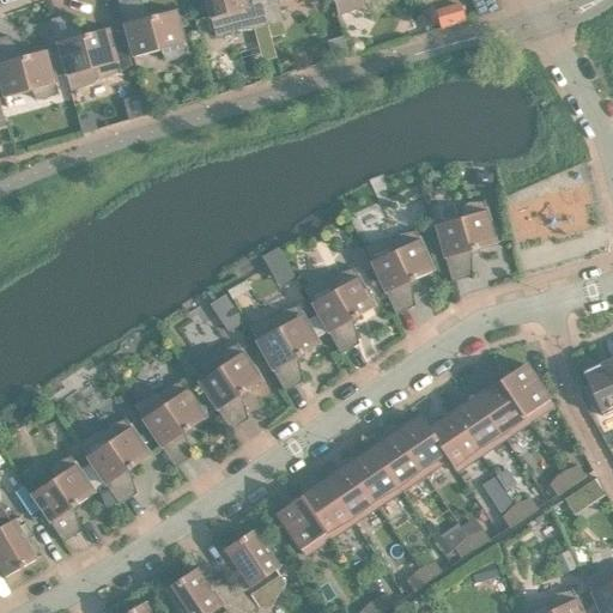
[(159,49),(164,59),(173,59),(186,52),(187,55),(187,54),(175,10),(156,16),(147,16),(139,0),(120,0),(116,1),(132,56),(135,67),(137,67),(133,56),(159,49)]
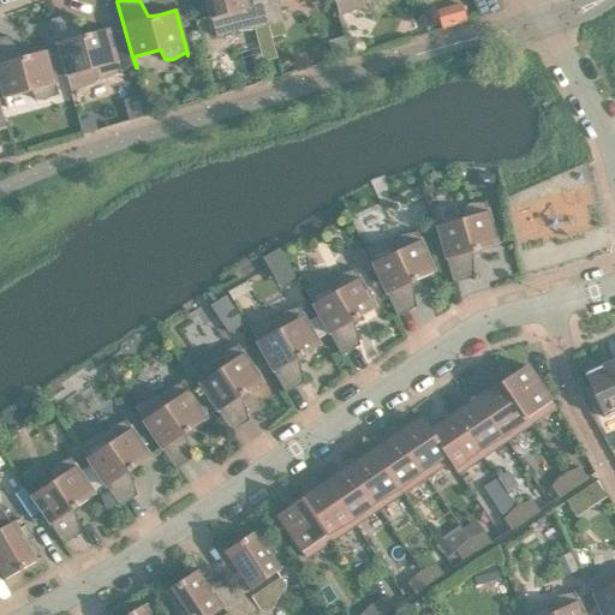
[(268,25),(260,0),(206,0),(215,36),(220,37),(236,30),(234,25),(250,23),(252,29),(268,25)]
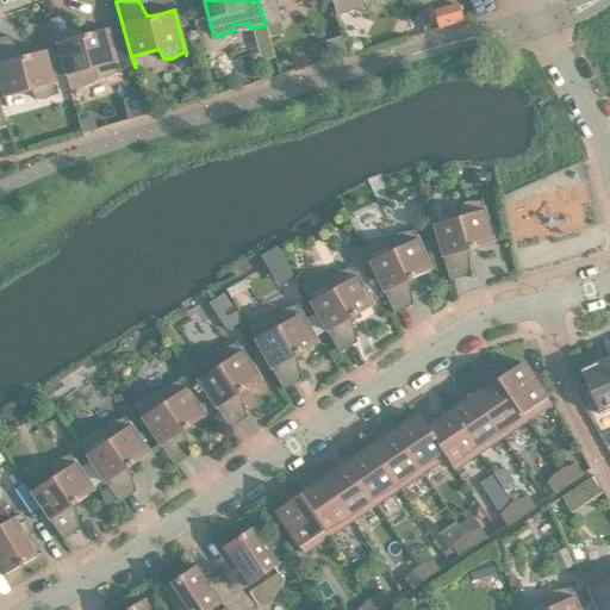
[(257,0),(266,25),(281,20),(275,0),(257,0)]
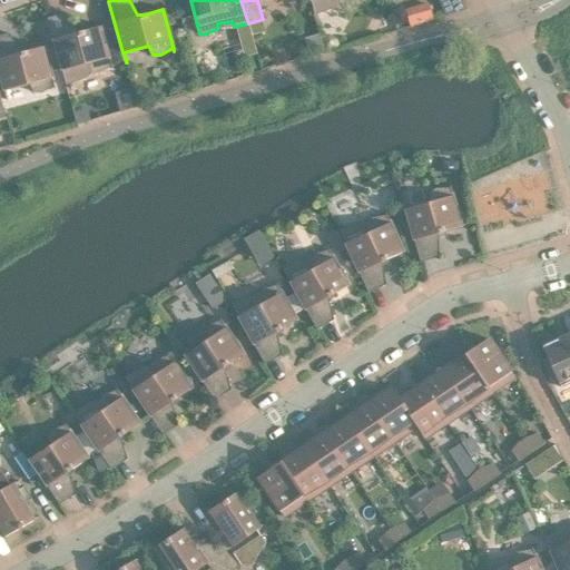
[(346,2),(350,0),(308,0),(316,23),(317,23),(314,13),(332,7),(338,1),(346,2)]
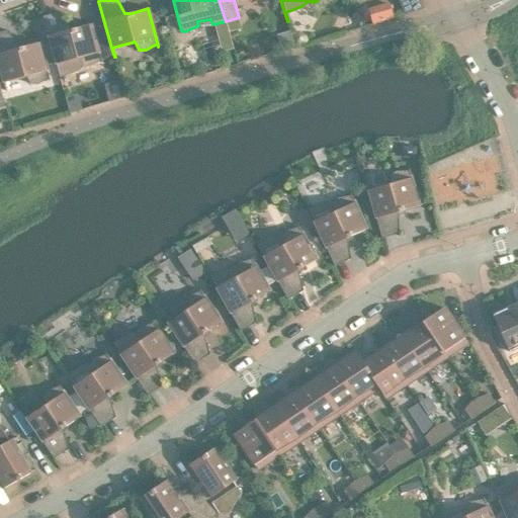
[(401,15),(423,8),(418,0),(398,0),(403,13),(400,13),(401,15)]
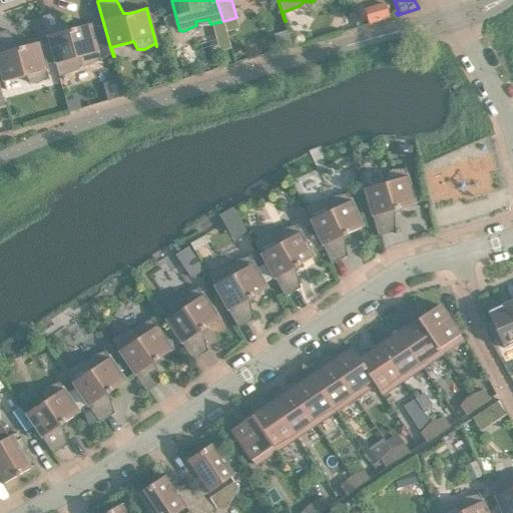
[(387,3),(366,7),(369,21),(389,17),(387,3)]
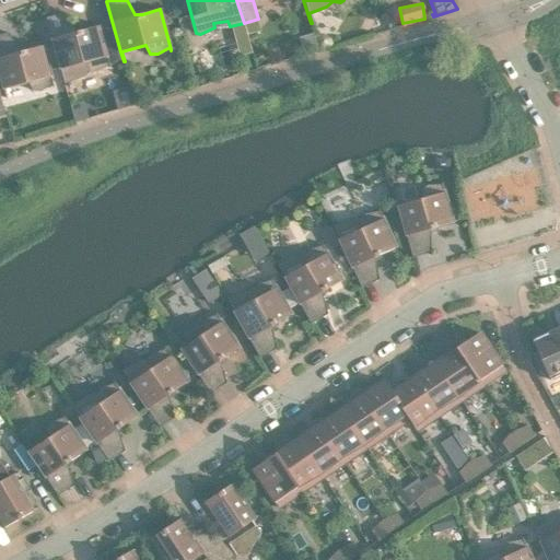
[(109,67),(108,61),(119,58),(111,28),(100,31),(98,26),(81,31),(73,31),(63,13),(46,18),(66,93),(68,92),(65,82),(82,76),(89,70),(96,71),(108,63),(109,67)]
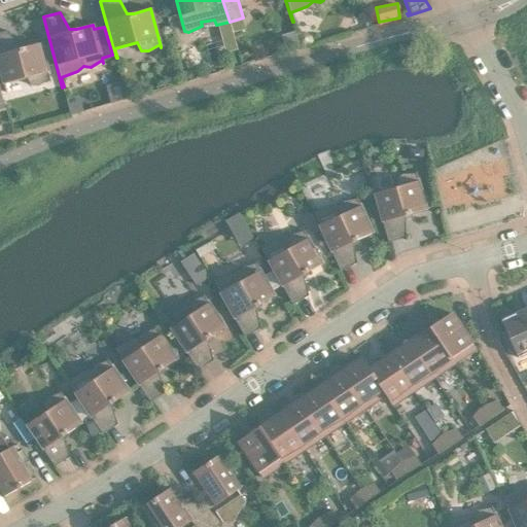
[(37,85),(48,79),(49,81),(50,81),(40,43),(23,47),(16,47),(7,31),(0,32),(0,72),(5,92),(6,92),(3,82),(26,77),(30,85),(37,85)]
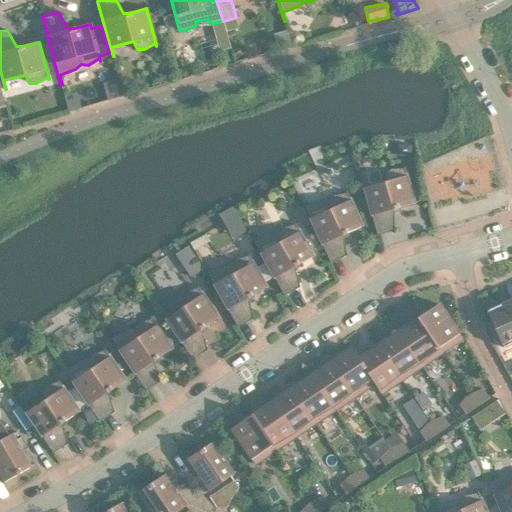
[(65,101),(68,111),(79,108),(76,97),(65,101)]
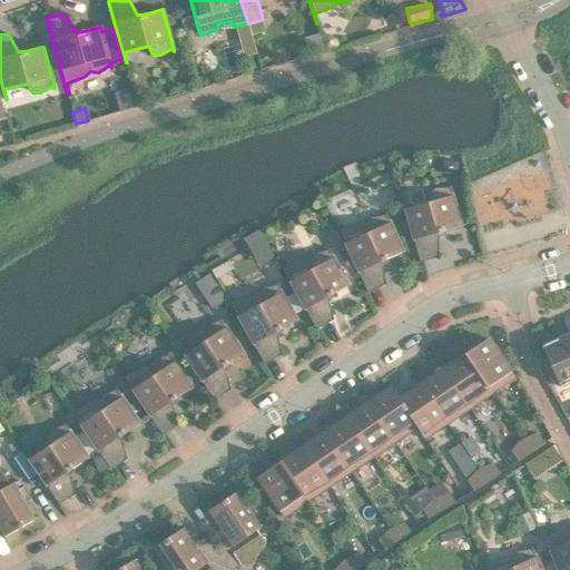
[(438,256),(436,235),(443,231),(461,226),(459,220),(462,215),(460,207),(454,205),(449,184),(448,185),(449,187),(434,188),(428,193),(429,202),(405,208),(402,199),(401,199),(419,261),(438,256)]
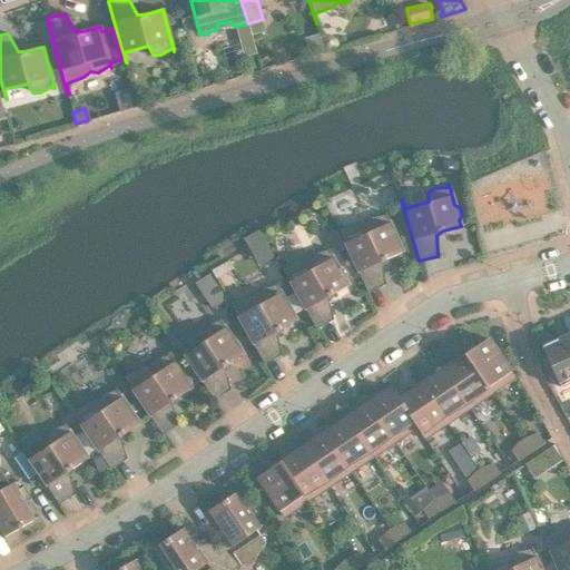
[(385,258),(403,251),(384,212),(383,212),(384,214),(371,217),(365,223),(357,223),(340,229),(335,220),(334,220),(366,292),(384,284),(380,264),(385,258)]
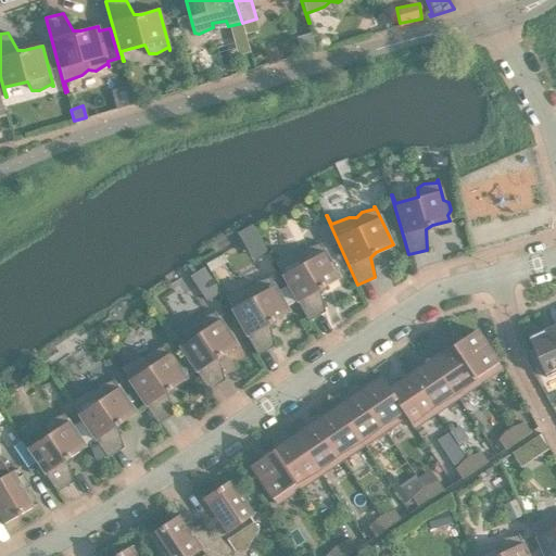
[(238,232),(244,245),(252,258),(266,251),(257,236),(251,225),(238,232)]
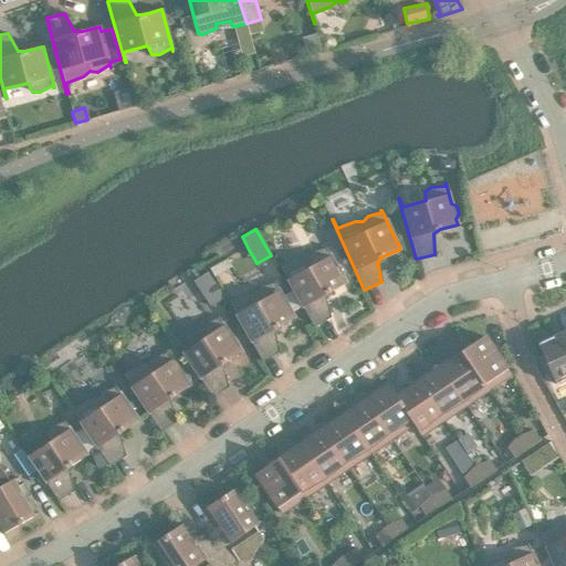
[(276,258),(274,258),(313,326),(329,317),(324,296),(329,292),(346,282),(343,278),(345,272),(341,265),(335,263),(324,245),(325,248),(312,252),(306,258),(297,259),(281,266),(276,258)]
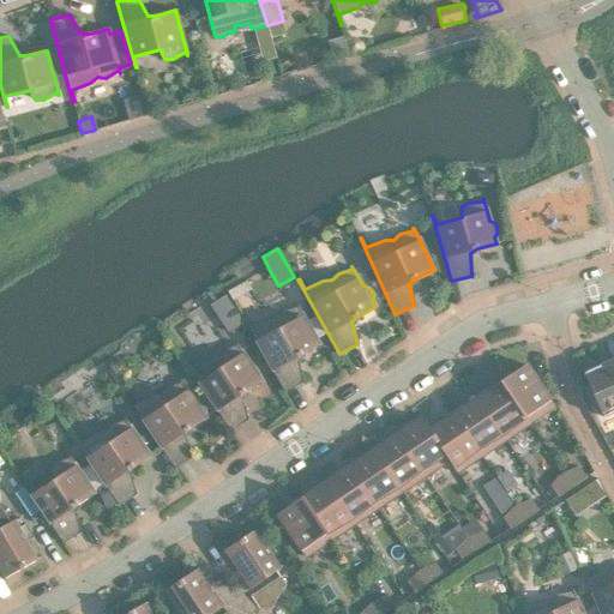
[(224,294),(209,305),(212,309),(228,332),(244,323),(228,300),(224,294)]
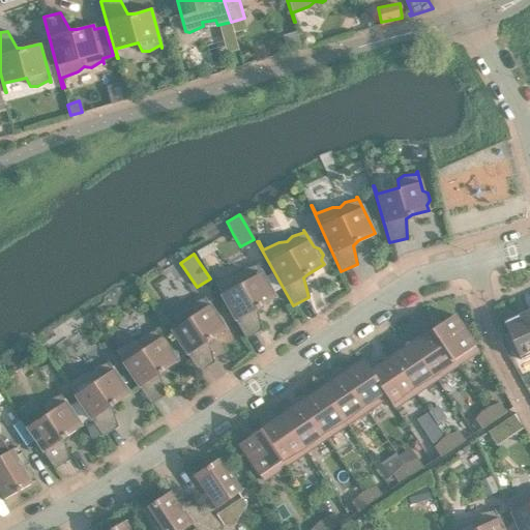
[(231,274),(213,283),(245,337),(261,329),(256,311),(261,305),(275,297),(256,262),(255,262),(256,265),(243,268),(238,273),(231,274)]
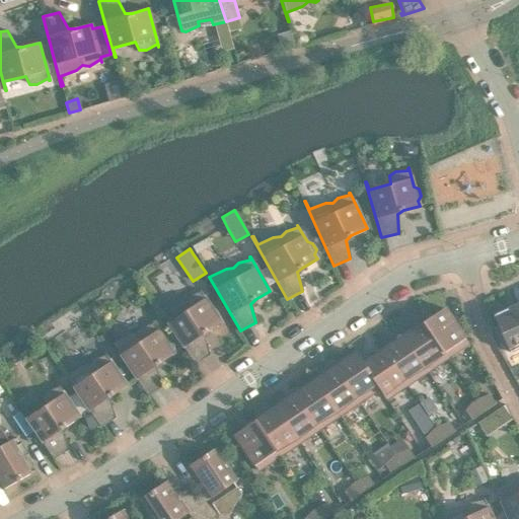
[(209,354),(202,336),(207,330),(221,321),(199,289),(198,289),(200,291),(188,296),(182,301),(187,309),(167,322),(162,315),(194,364),(209,354)]
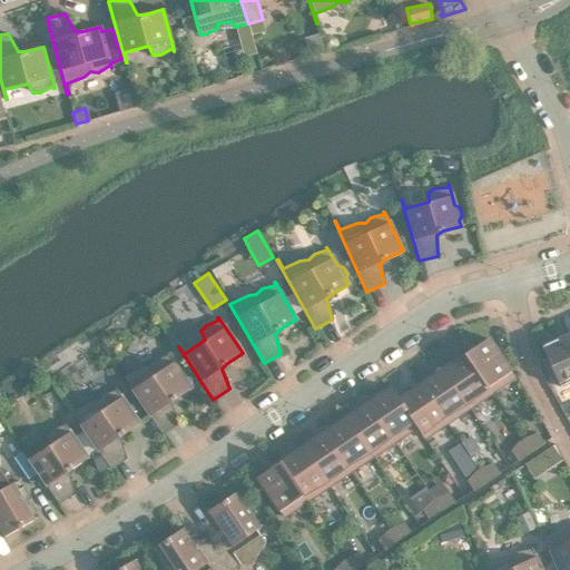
[(559,386),(569,381),(569,343),(566,334),(557,338),(553,337),(539,342),(540,344),(559,386)]
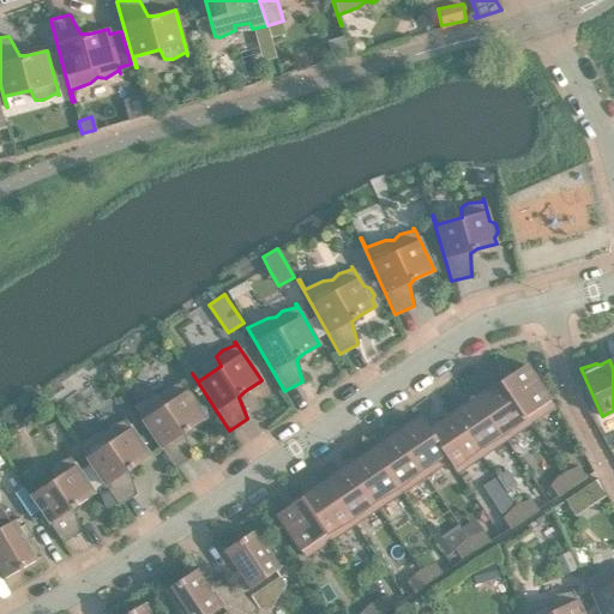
[(524,365),(500,380),(529,423),(554,407),(524,365)]
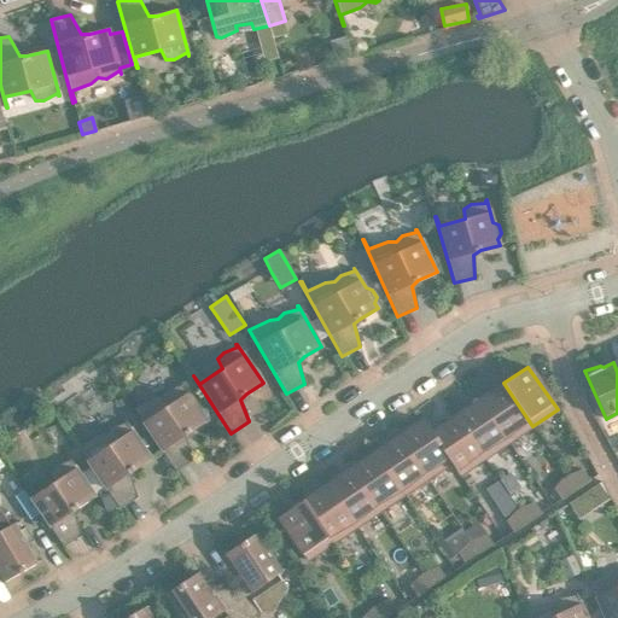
[(175,471),(192,459),(185,438),(191,431),(207,420),(181,382),(180,382),(181,385),(167,390),(162,396),(153,398),(135,408),(129,400),(128,400),(175,471)]
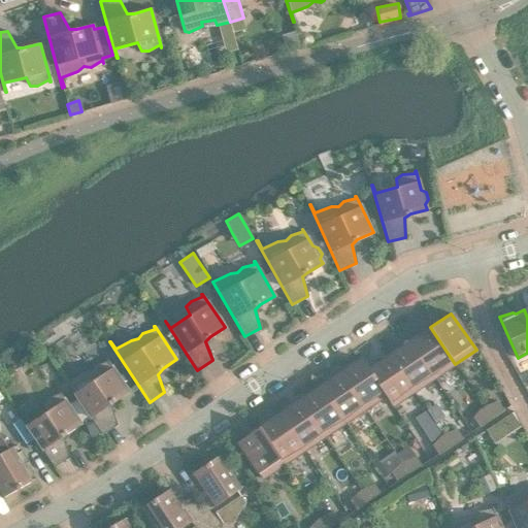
[(434,377),(455,364),(430,327),(422,335),(410,342),(434,377)]
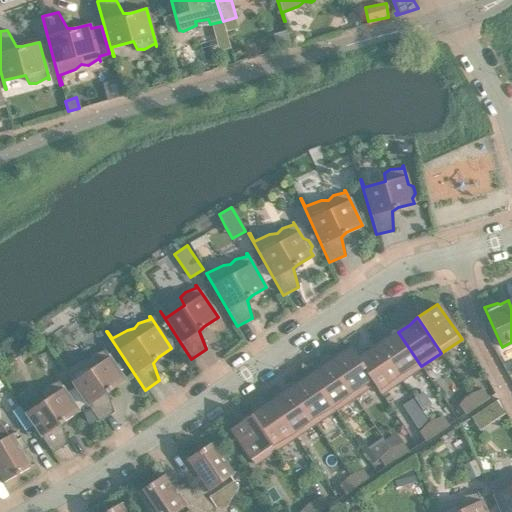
[(401,380),(421,366),(398,332),(387,340),(377,344),(401,380)]
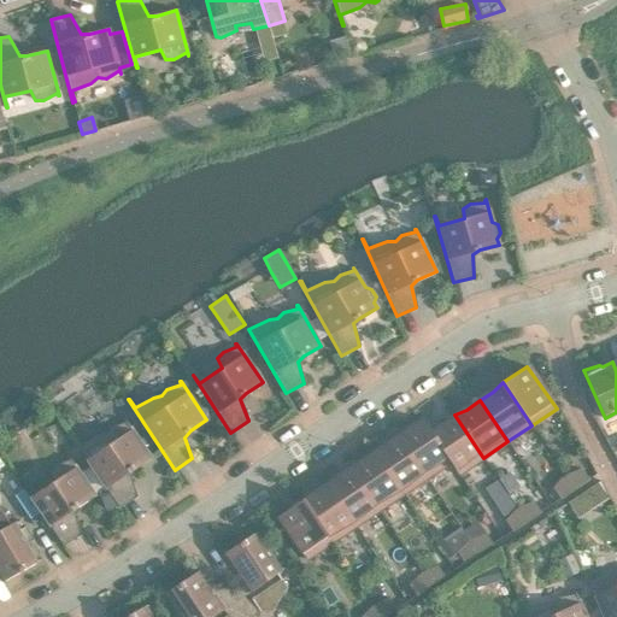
[(445,424),(433,433),(452,462),(451,462),(458,475),(483,458),(454,415),(445,424)]
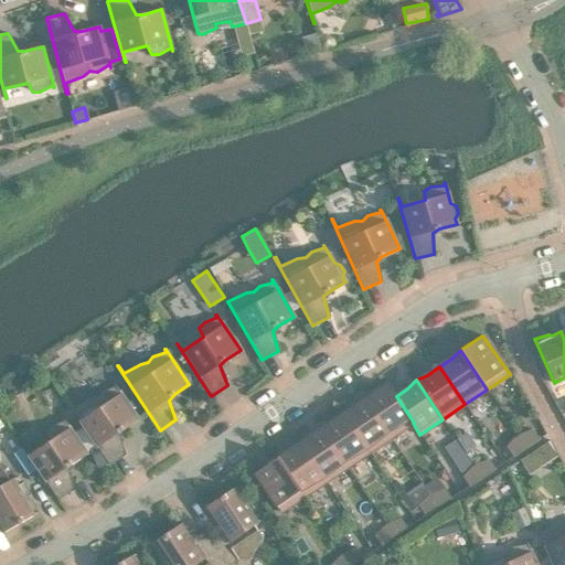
[(391,437),(413,423),(414,423),(396,396),(388,384),(375,393),(364,398),(391,437)]
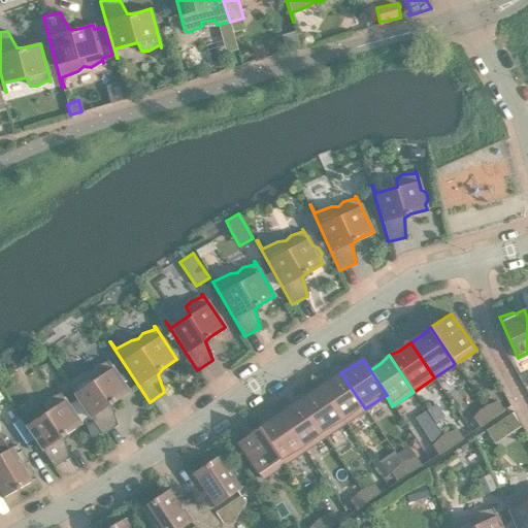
[(83,372),(67,382),(62,373),(61,374),(102,434),(117,424),(110,406),(114,401),(129,392),(108,361),(95,366),(91,371),(83,372)]
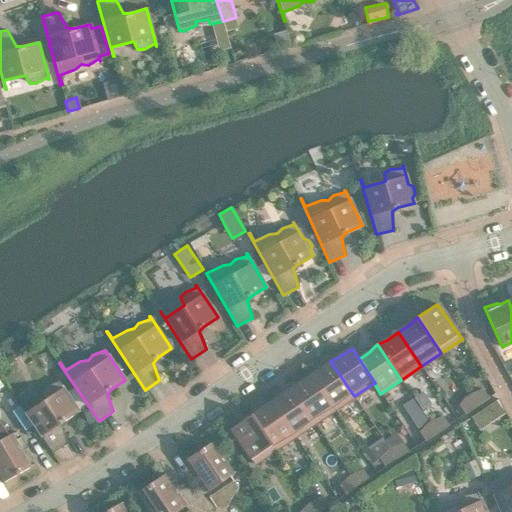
[(334,410),(354,396),(330,361),(322,368),(311,376),(334,410)]
